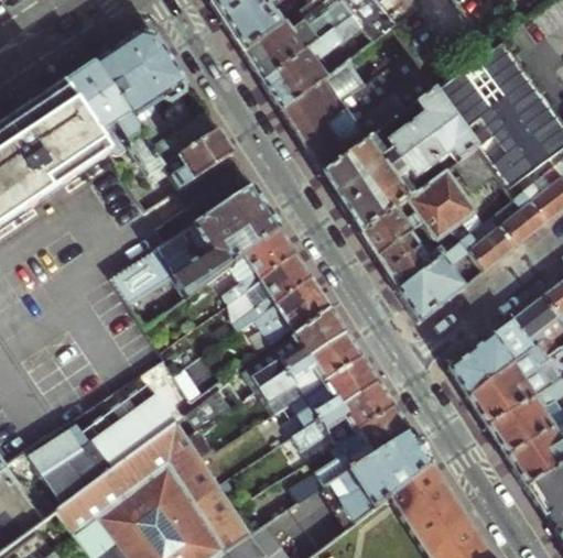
[(242,52),(282,22),(267,0),(209,0),(225,23),(242,52)]
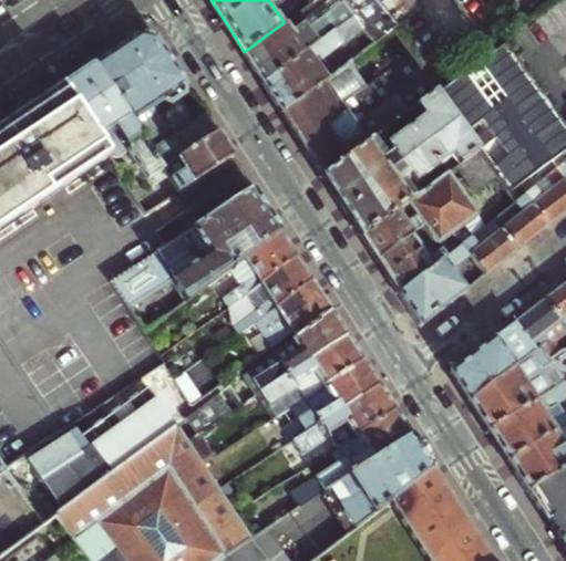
[(263,81),(353,12),(342,0),(314,0),(300,10),(284,22),(244,52),(254,68),(263,81)]
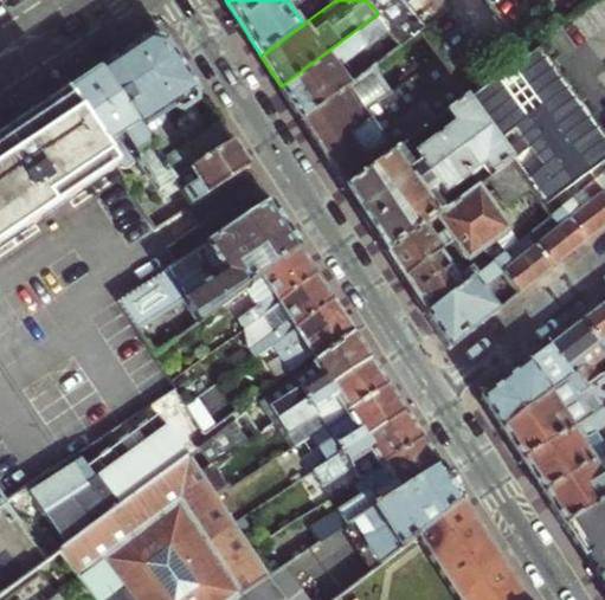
[(287,0),(303,24),(321,11),(313,0),(287,0)]
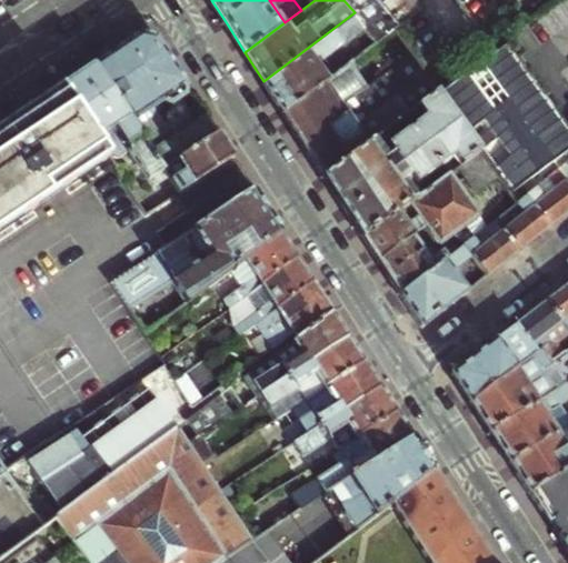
[(344,0),(355,12),(365,23),(377,38),(399,21),(380,0),(344,0)]
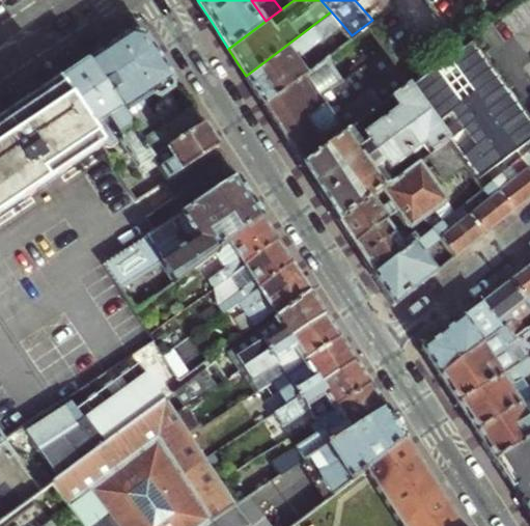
[(355,0),(372,20),(393,5),(388,0),(355,0)]
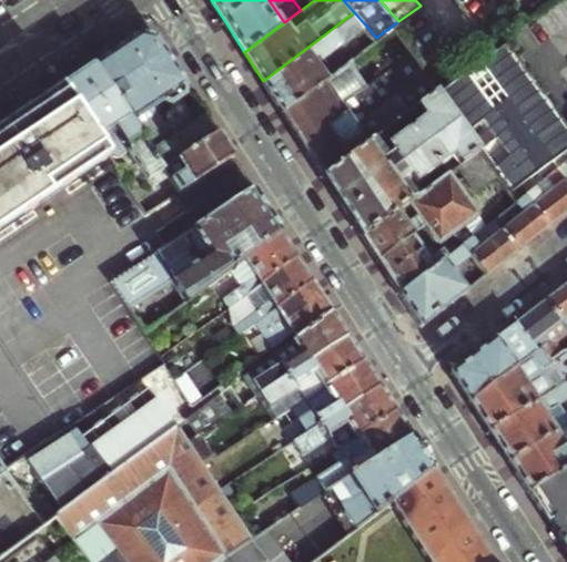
[(566,19),(566,0),(560,0),(540,18),(552,32),(566,19)]
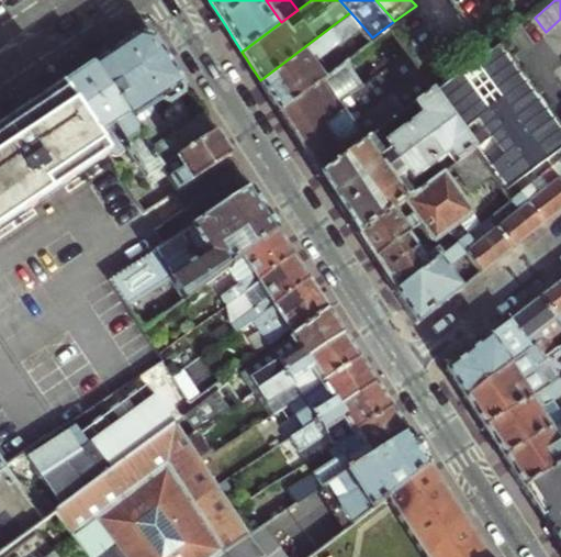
[(278,108),(341,60),(347,56),(336,42),(360,23),(350,12),(260,80),(269,95),(278,108)]
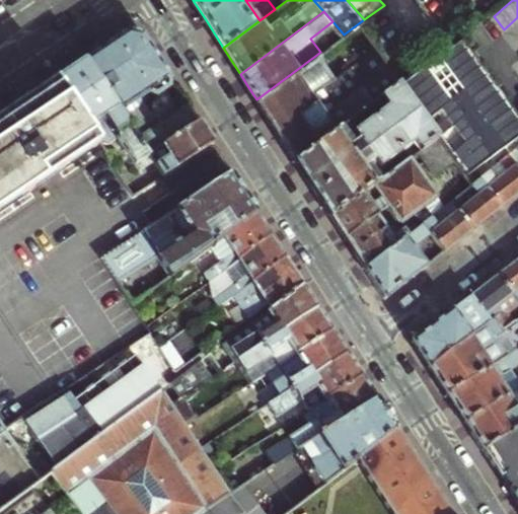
[(150,152),(199,121),(187,102),(156,122),(138,95),(149,88),(151,90),(154,88),(158,90),(166,85),(166,80),(164,78),(169,75),(142,32),(128,29),(111,41),(85,58),(150,152)]
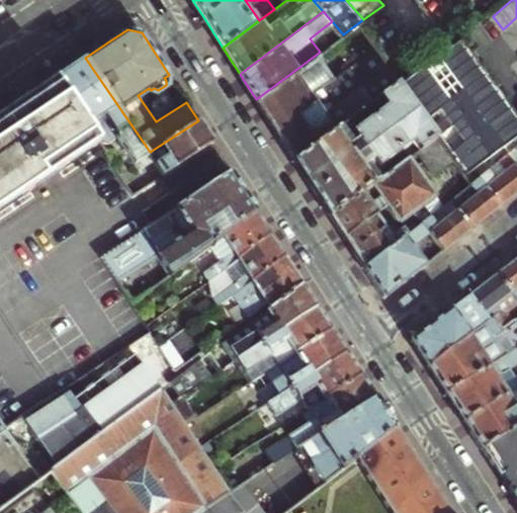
[(516,112),(459,35),(398,83),(435,136),(451,158),(469,183),(480,175),(502,157),(516,145),(516,112)]
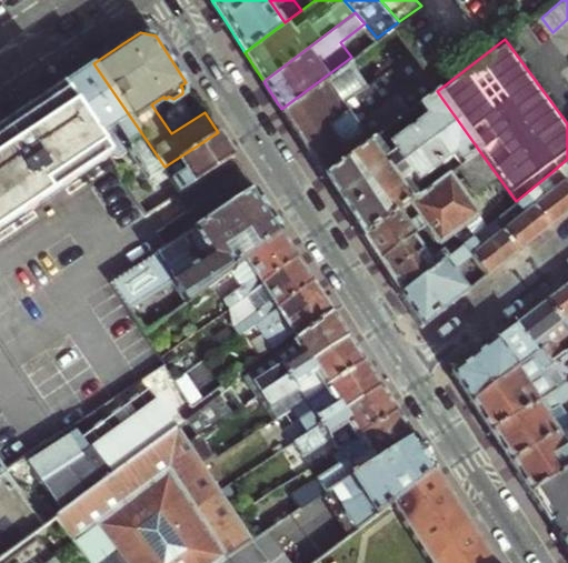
[(305,144),(325,174),(437,91),(407,51),(362,83),(346,61),(281,109),(305,144)]
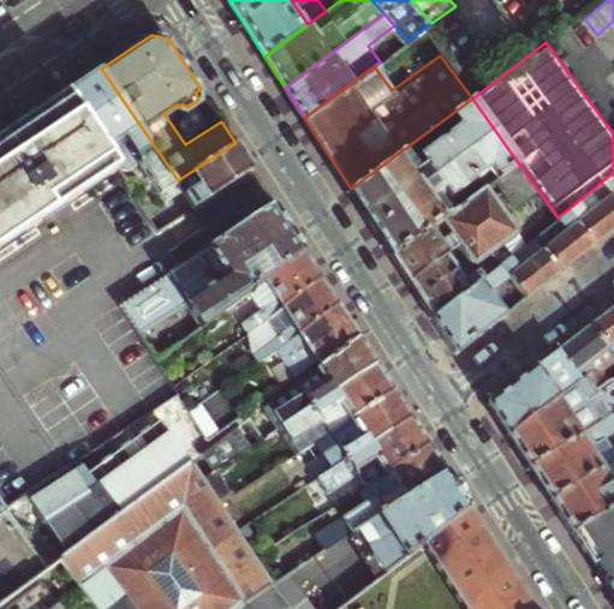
[(178,180),(101,69),(85,78),(66,91),(117,166),(119,165),(127,171),(136,165),(133,155),(137,154),(139,163),(165,199),(183,189),(178,180)]
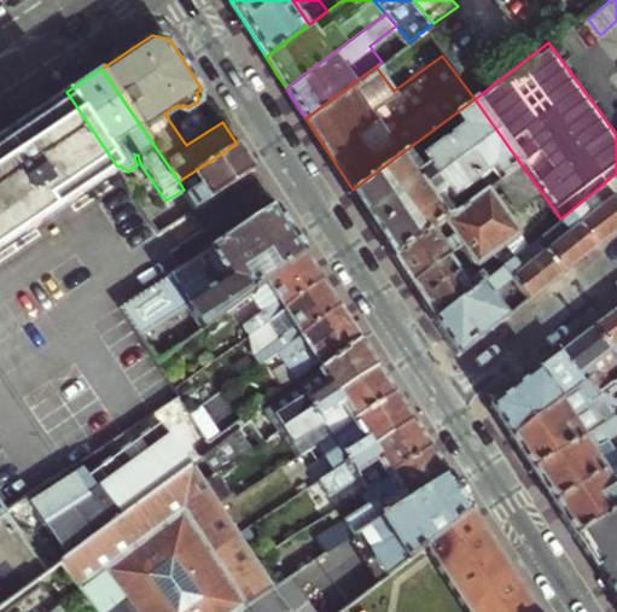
[(0,245),(117,167),(67,92),(53,102),(19,124),(0,135),(0,245)]
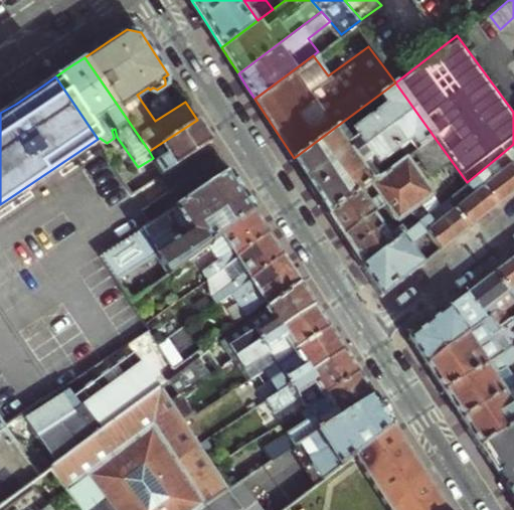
[(321,199),(328,211),(381,172),(375,164),(410,138),(416,147),(433,135),(395,82),(294,158),(303,172),(321,199)]
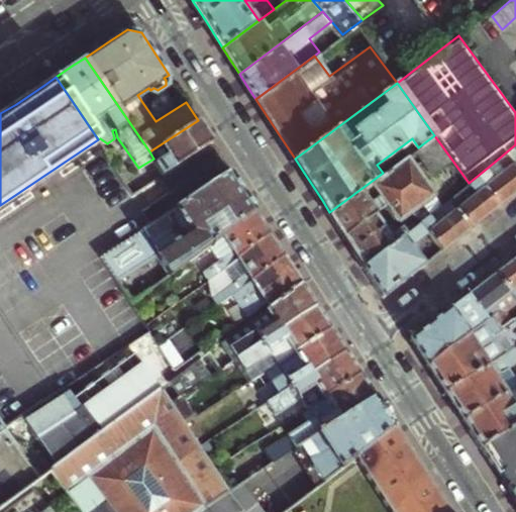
[(149,151),(153,159),(163,174),(193,154),(212,141),(205,131),(198,120),(149,151)]
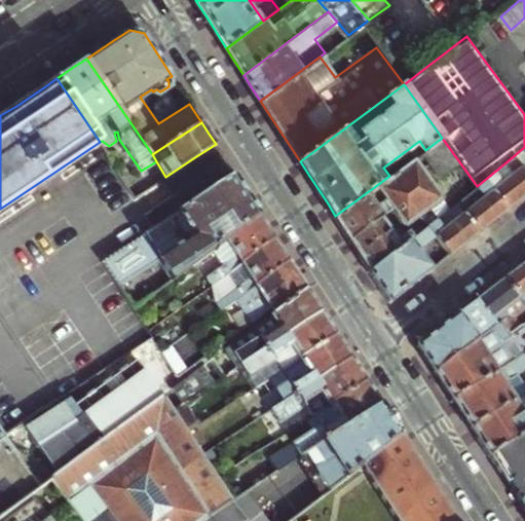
[(442,138),(425,150),(442,172),(458,160),(442,138)]
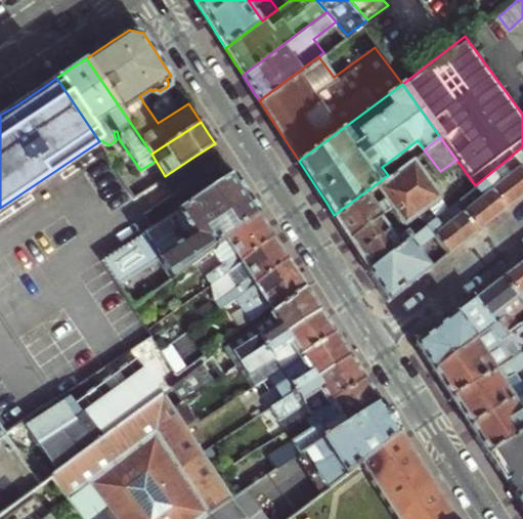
[(512,164),(516,160),(522,168),(522,146),(508,159),(512,164)]
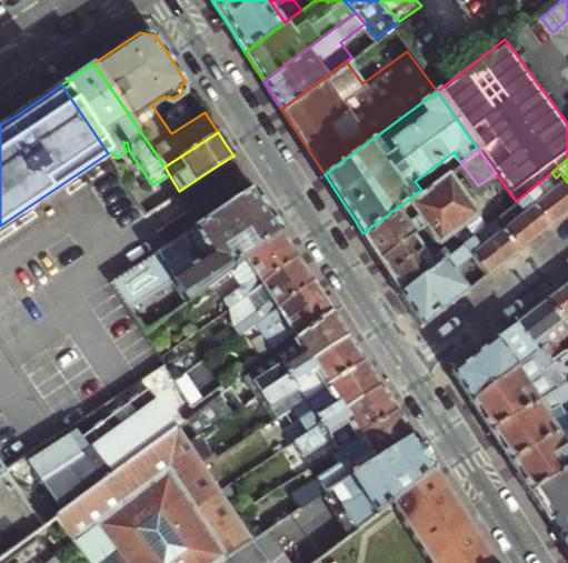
[(465,241),(486,224),(448,171),(421,190),(362,233),(374,250),(394,281),(400,292),(465,241)]
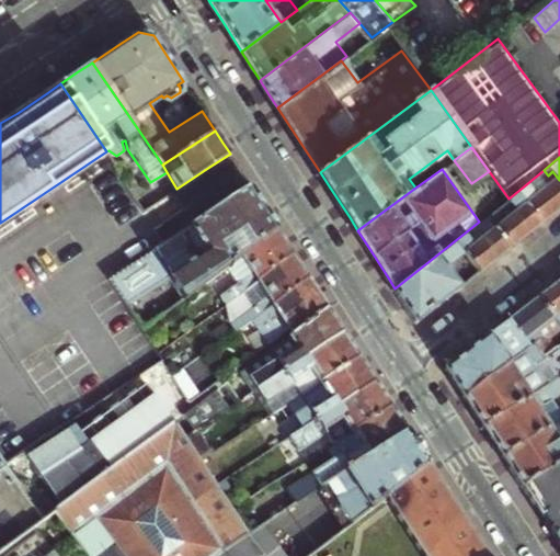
[(544,170),(520,190),(543,219),(559,206),(559,205),(559,180),(552,171),(548,176),(544,170)]
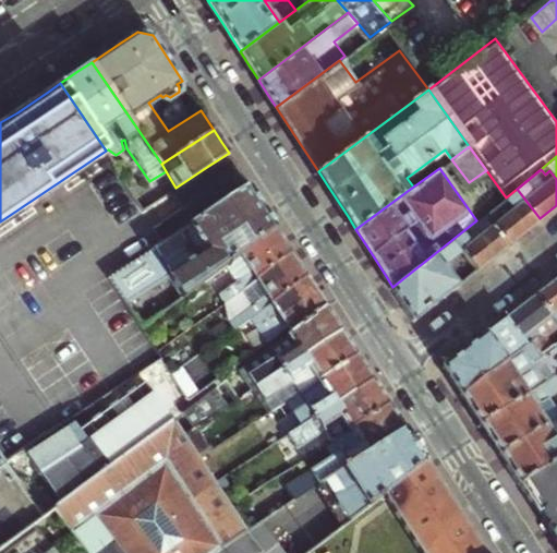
[(143,323),(227,262),(276,226),(266,212),(250,184),(110,275),(126,300),(143,323)]
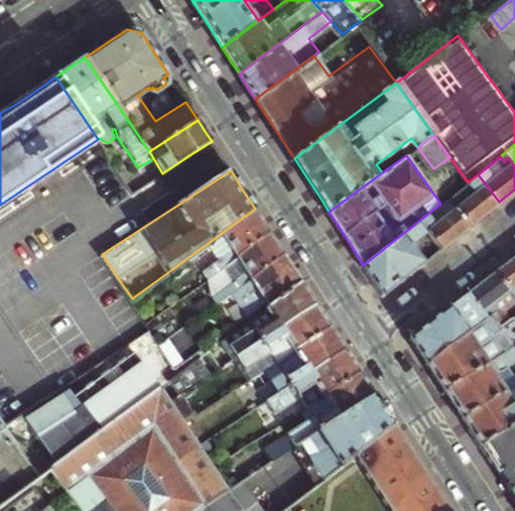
[(468,182),(449,197),(471,224),(490,209),(499,202),(478,174),(468,182)]
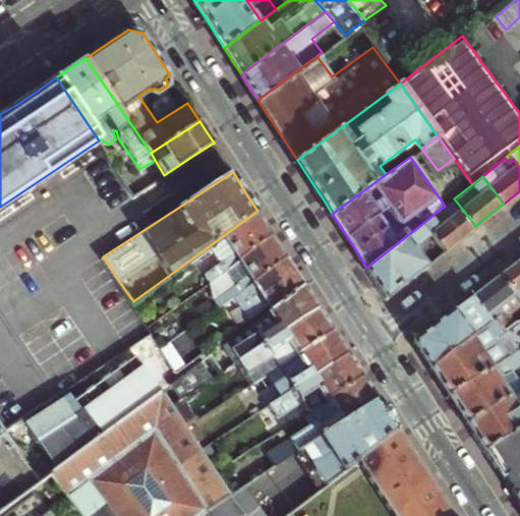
[(445,206),(425,221),(447,248),(462,236),(475,226),(454,198),(445,206)]
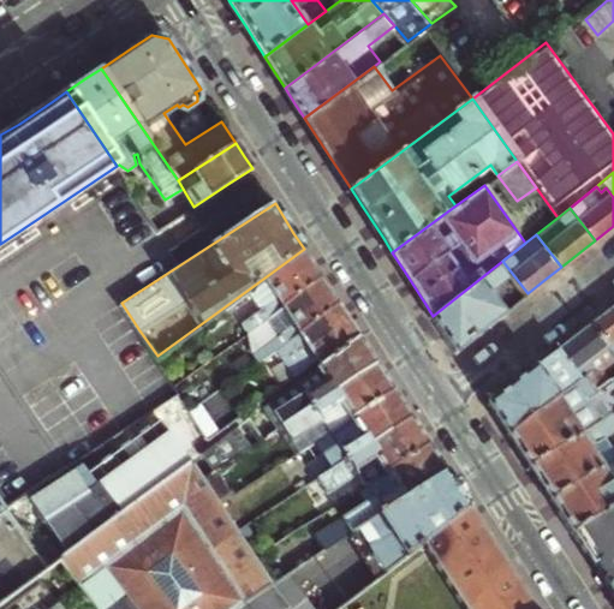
[(250,328),(268,315),(322,276),(313,262),(304,249),(250,288),(262,305),(244,318),(250,328)]
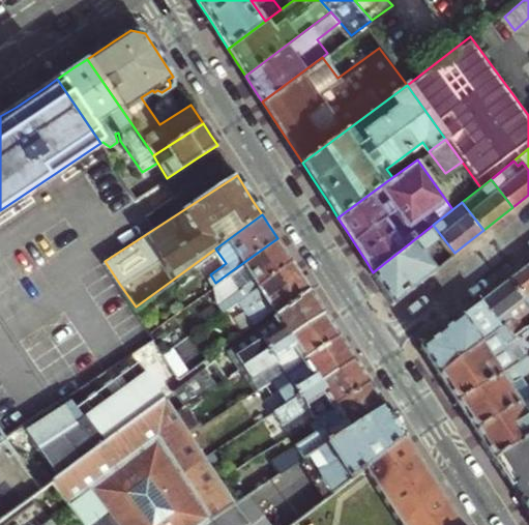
[(454,253),(433,225),(373,272),(379,281),(388,296),(392,301),(454,253)]
